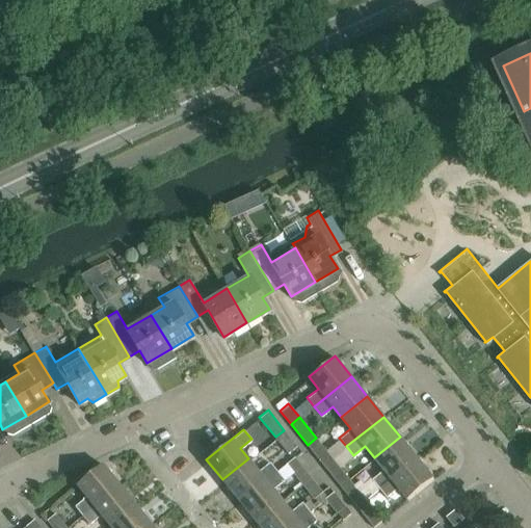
[(284,430),(275,437),(287,451),(296,445),(284,430)]
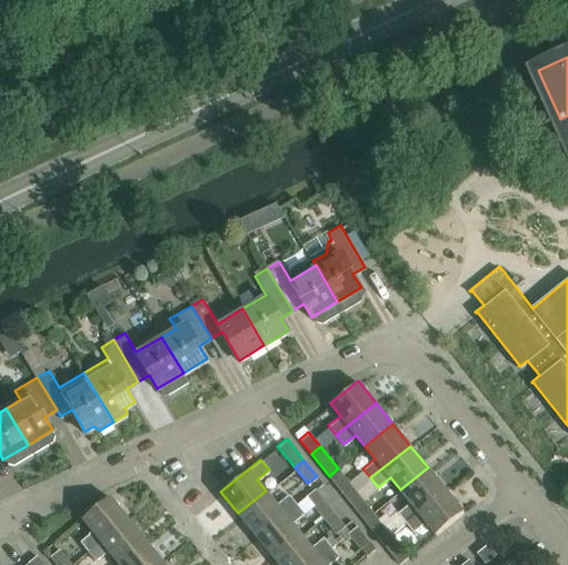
[(428,467),(400,489),(409,502),(397,512),(405,521),(445,488),(428,467)]
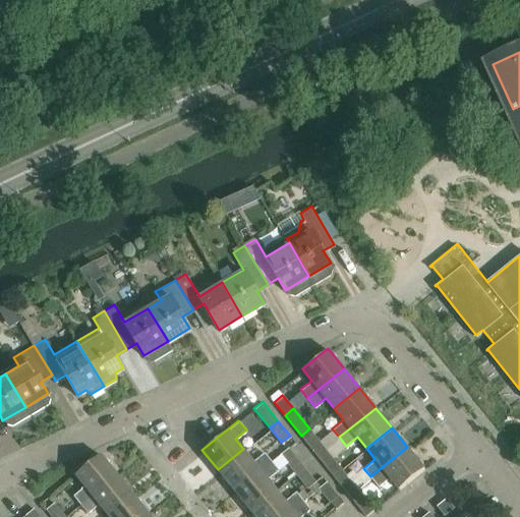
[(326,448),(309,428),(301,436),(316,455),(326,448)]
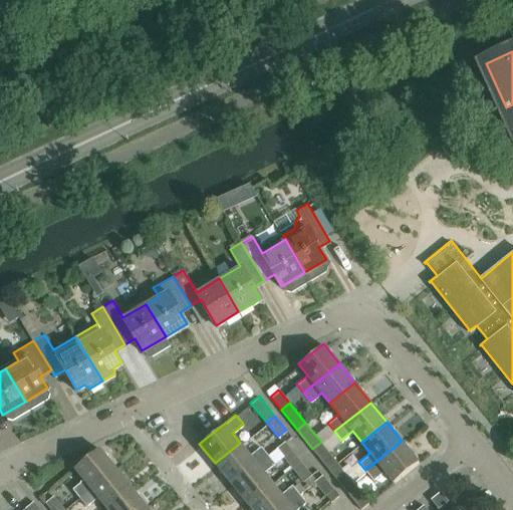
[(291,466),(300,460),(284,440),(275,447),(291,466)]
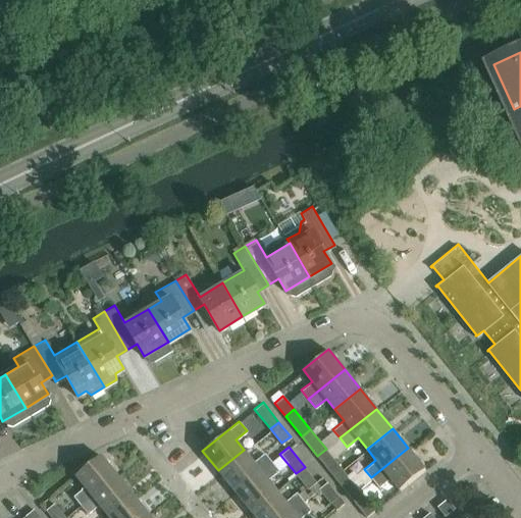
[(424,468),(408,448),(371,477),(378,486),(389,477),(399,488),(424,468)]
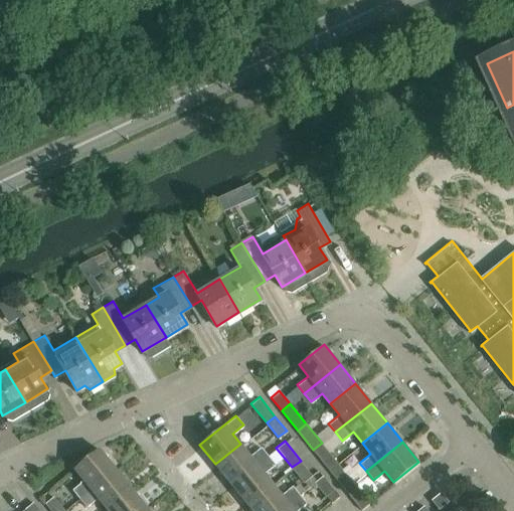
[(337,463),(322,443),(313,450),(329,469),(337,463)]
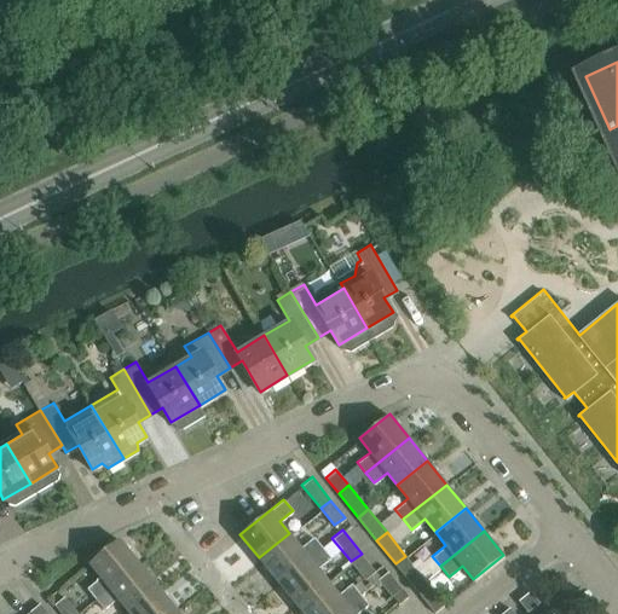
[(300,546),(289,533),(259,557),(278,581),(322,546),(313,537),(300,546)]
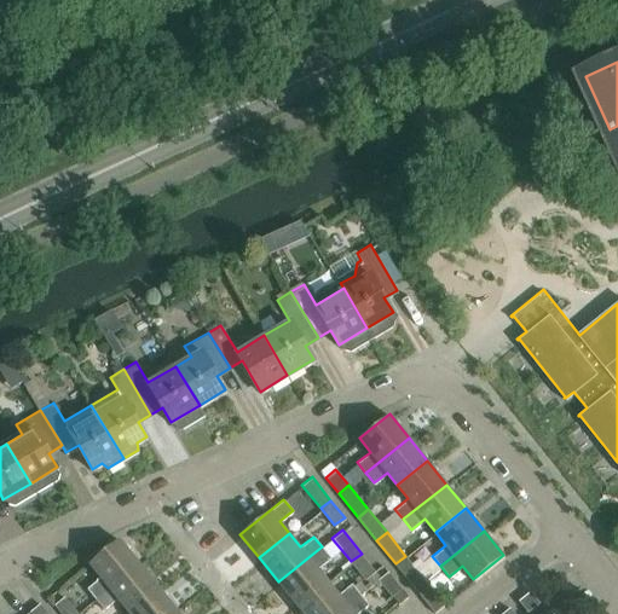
[(119,538),(88,562),(100,577),(86,588),(94,597),(138,562),(119,538)]
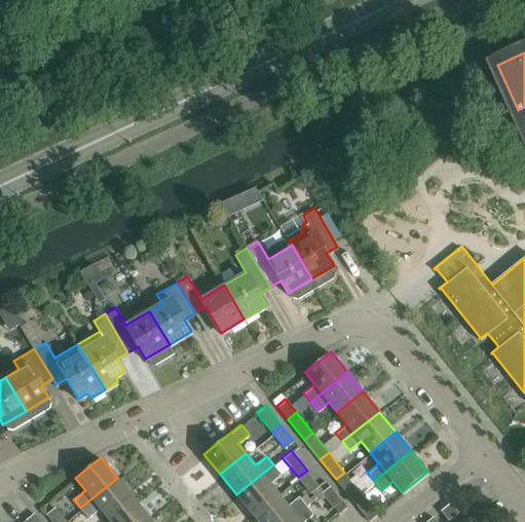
[(280,473),(273,464),(236,494),(252,514),(277,493),(269,482),(280,473)]
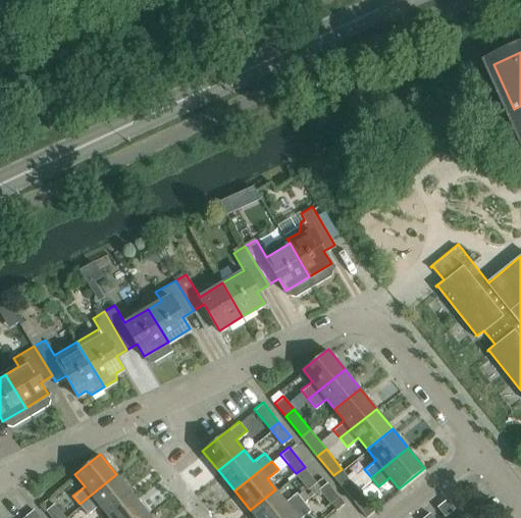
[(316,480),(305,467),(296,473),(307,487),(316,480)]
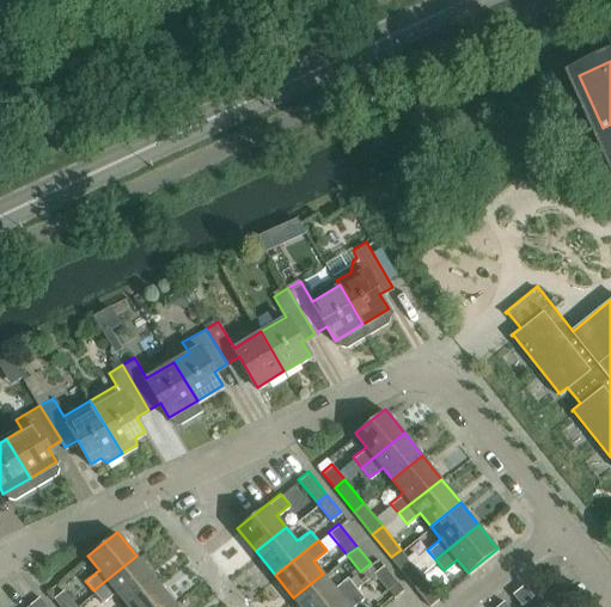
[(420,572),(401,550),(391,557),(410,581),(420,572)]
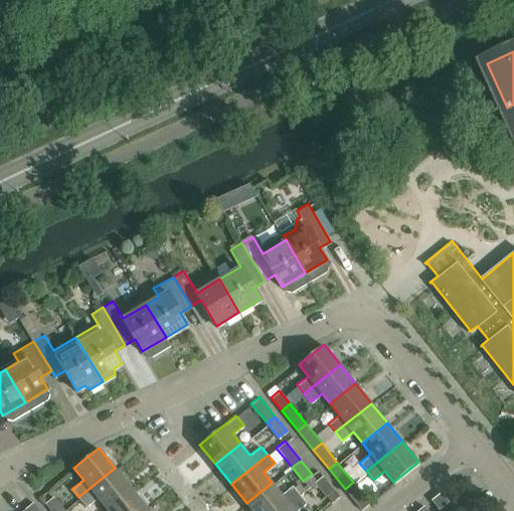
[(115,468),(78,497),(86,506),(97,497),(106,507),(131,487),(115,468)]
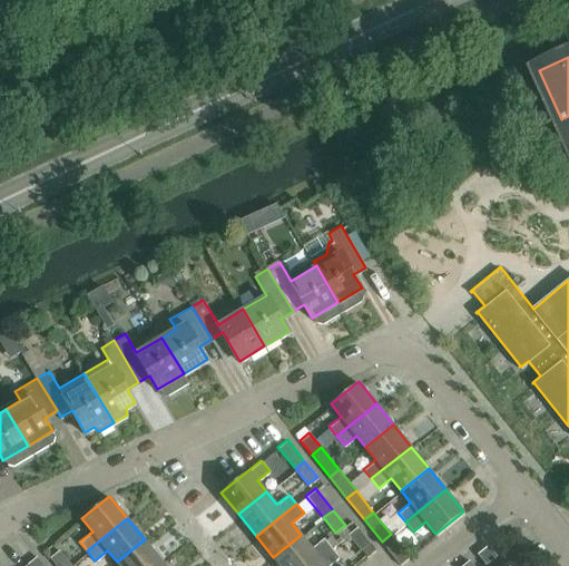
[(360,548),(369,540),(356,526),(347,533),(360,548)]
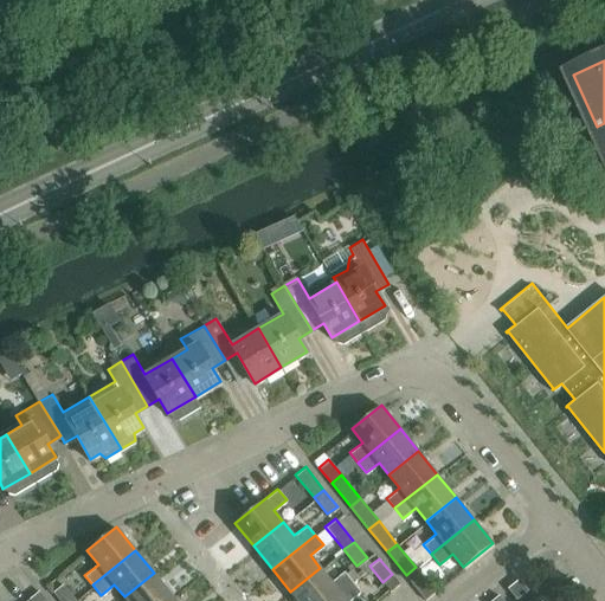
[(435,590),(416,567),(406,575),(425,598),(435,590)]
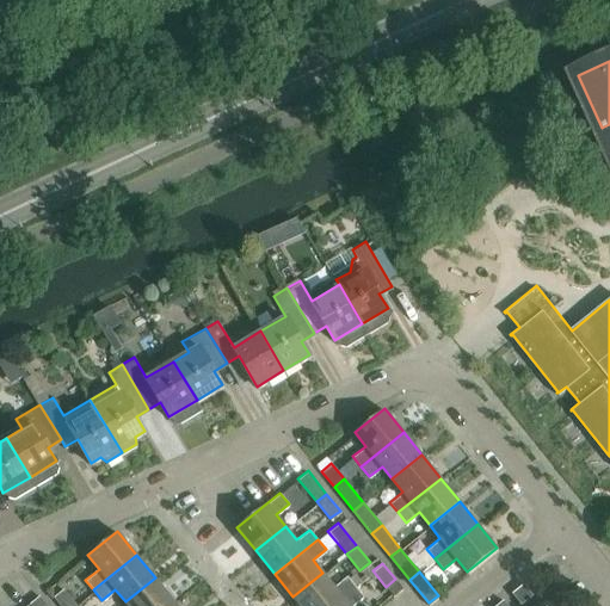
[(322,573),(293,597),(300,605),(328,605),(355,586),(346,575),(333,586),(322,573)]
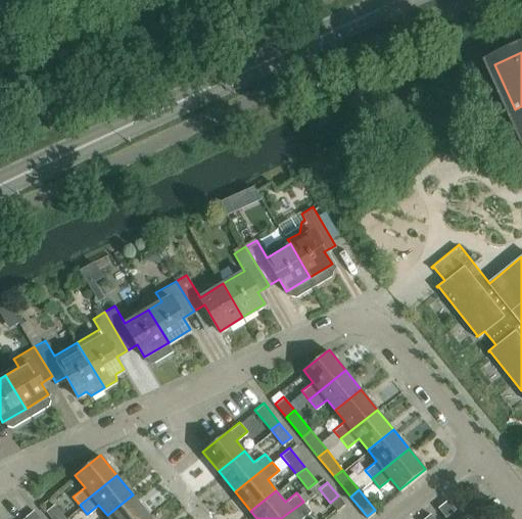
[(133,494),(107,515),(109,518),(143,518),(149,515),(133,494)]
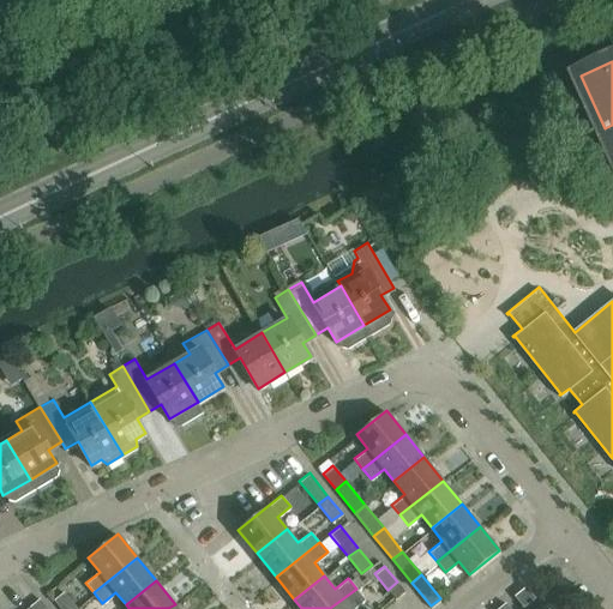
[(535,596),(526,585),(514,594),(523,606),(535,596)]
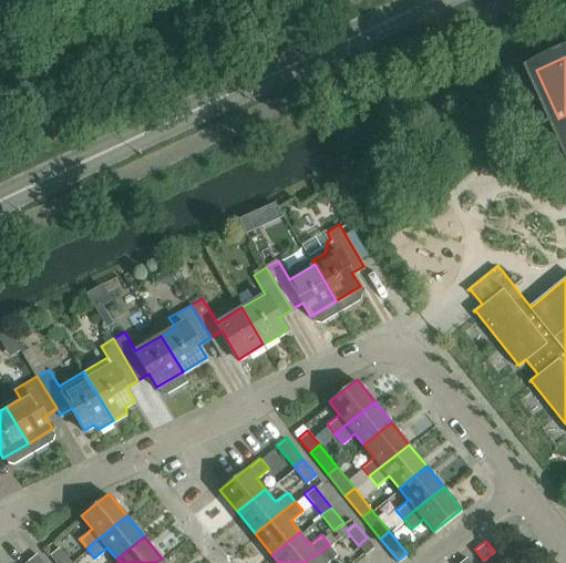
[(337,553),(329,544),(305,562),(323,562),(325,562),(337,553)]
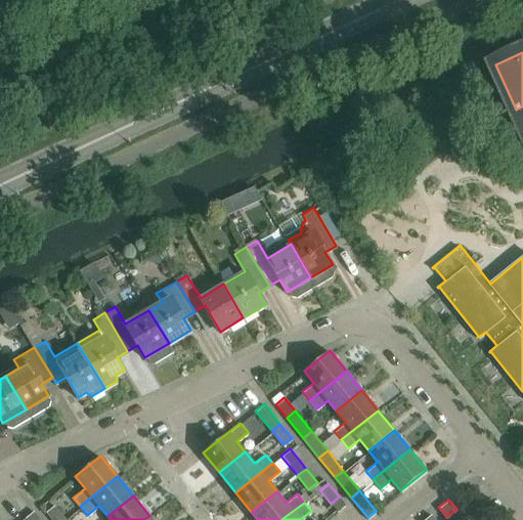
[(52,519),(62,519),(66,518),(53,504),(45,511),(52,519)]
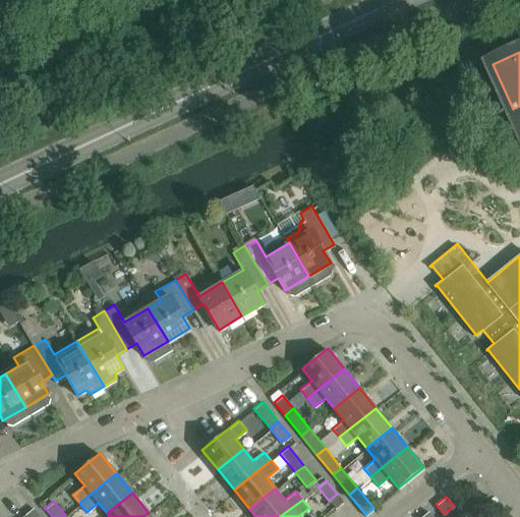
[(41,516),(34,507),(24,513),(26,516),(41,516)]
